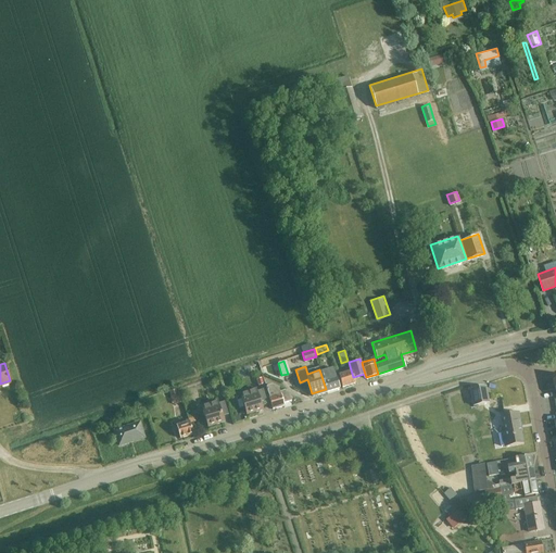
[(319,369),(326,389),(339,386),(332,366),(319,369)]
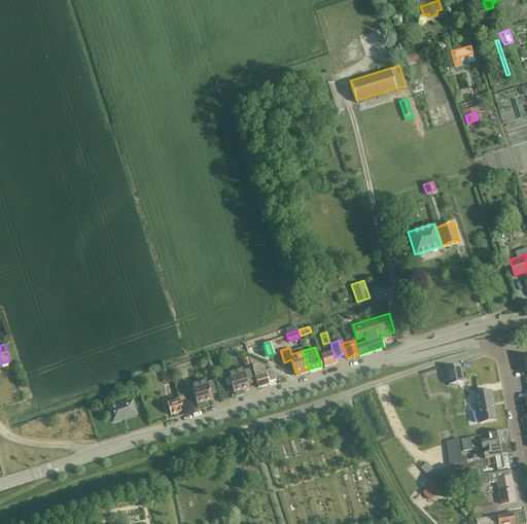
[(336,361),(335,357),(331,347),(329,348),(329,350),(320,353),(323,364),(336,361)]
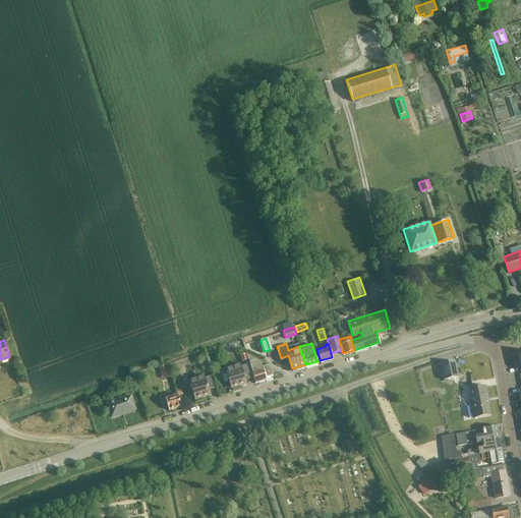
[(165,371),(173,368),(168,356),(160,358),(165,371)]
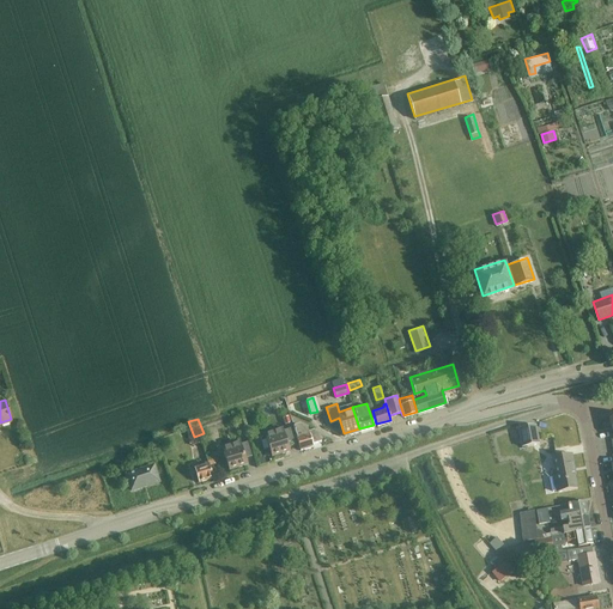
[(311,442),(320,439),(317,431),(313,427),(308,430),(307,425),(298,422),(292,424),(296,433),(295,433),(299,449),(313,444),(311,442)]
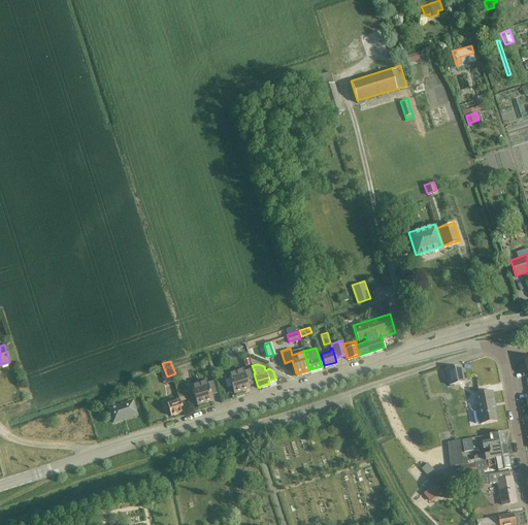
[(447,367),(450,383),(464,380),(461,365),(447,367)]
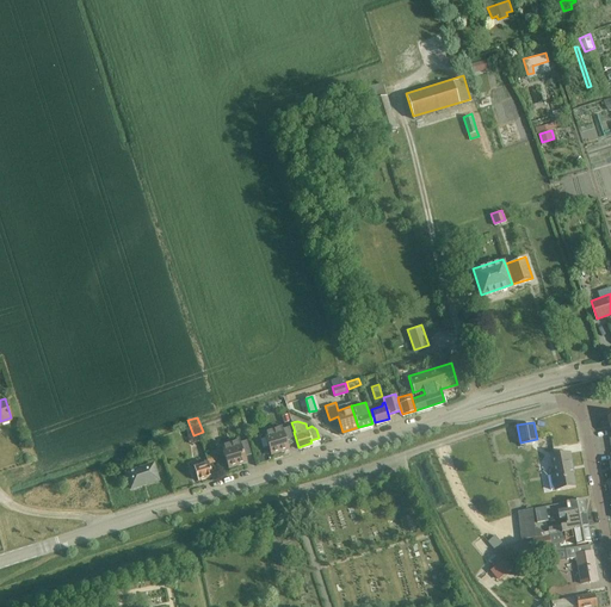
[(263,431),(271,453),(288,447),(285,441),(292,439),(288,426),(282,427),(281,425),(263,431)]
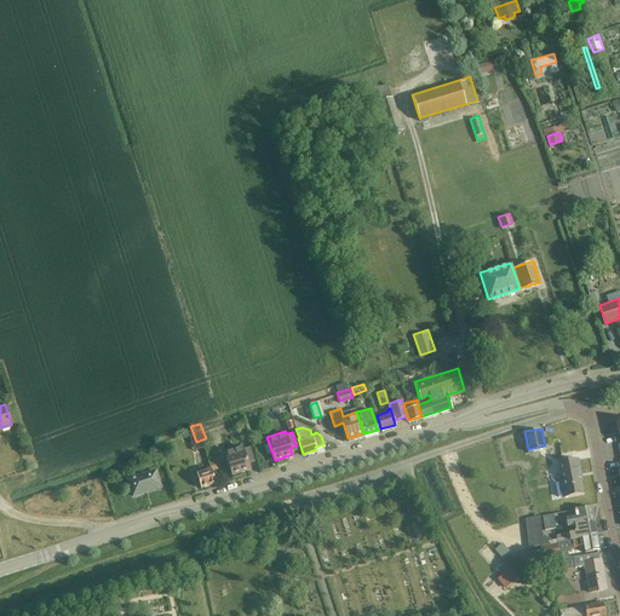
[(224,450),(231,473),(250,468),(247,461),(254,459),(250,445),(242,448),(241,444),(224,450)]
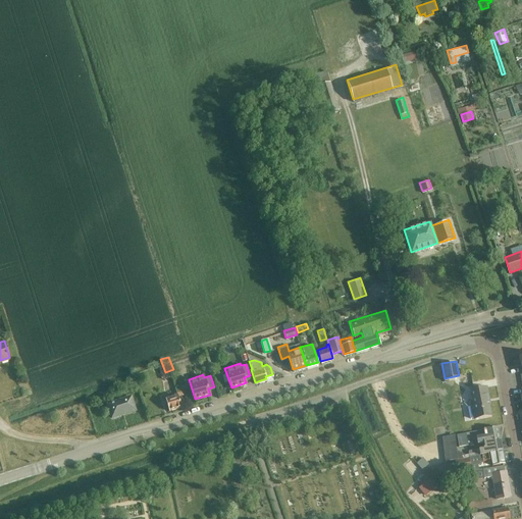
[(468,405),(470,416),(475,416),(475,417),(490,414),(487,395),(488,395),(486,384),(470,387),(473,403),(472,404),(472,405),(468,405)]
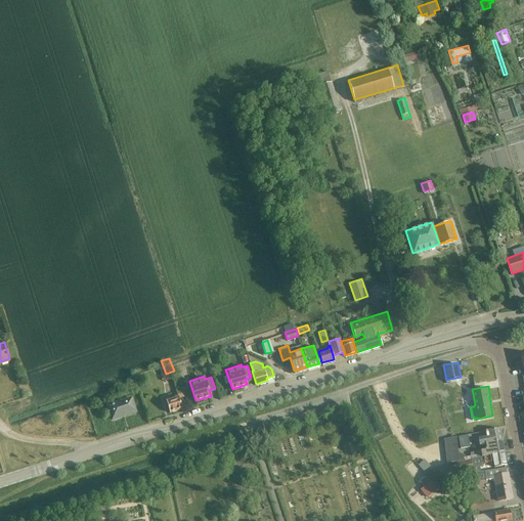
[(181,407),(178,395),(166,399),(170,410),(181,407)]
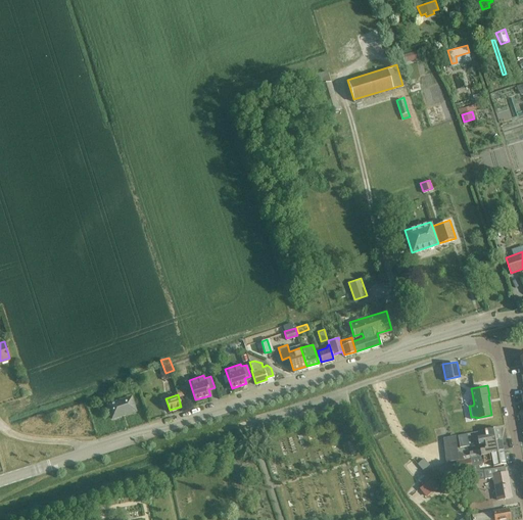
[(112,417),(135,409),(131,396),(107,404),(112,417)]
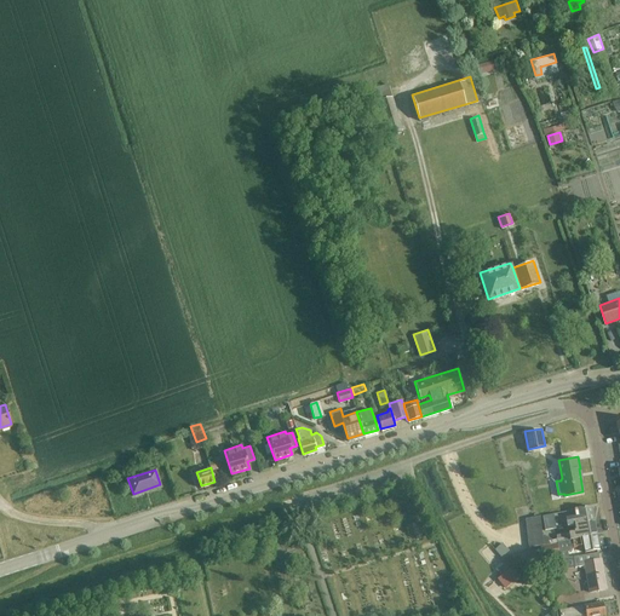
[(574,523),(593,519),(591,505),(574,508),(575,511),(578,511),(578,514),(566,517),(567,524),(574,523)]
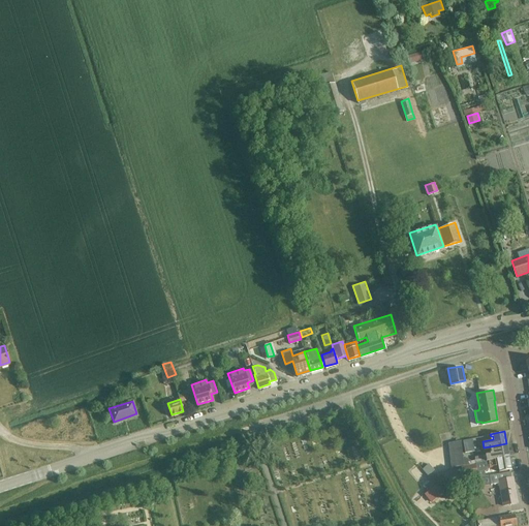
[(463,459),(460,437),(450,439),(454,465),(463,464),(463,459)]
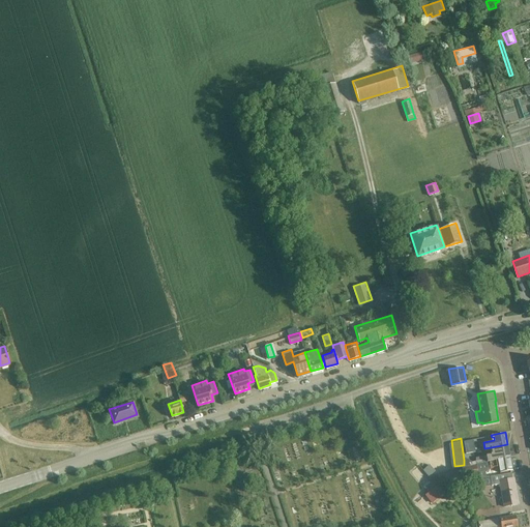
[(471,450),(470,446),(477,445),(475,438),(463,440),(466,451),(471,450)]
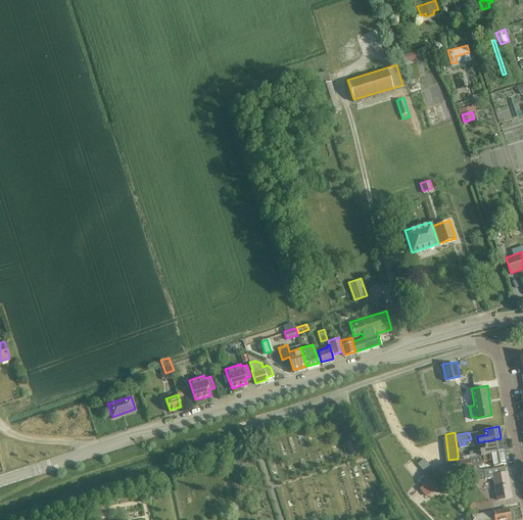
[(481,455),(503,451),(501,438),(484,441),(485,446),(483,446),(483,447),(469,451),(469,452),(458,454),(458,459),(466,457),(470,457),(480,455),(481,455)]
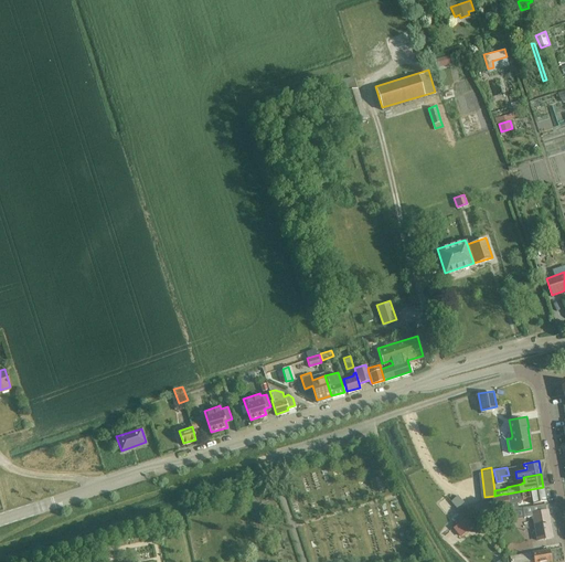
[(543,487),(520,491),(521,498),(531,496),(533,502),(545,500),(543,487)]
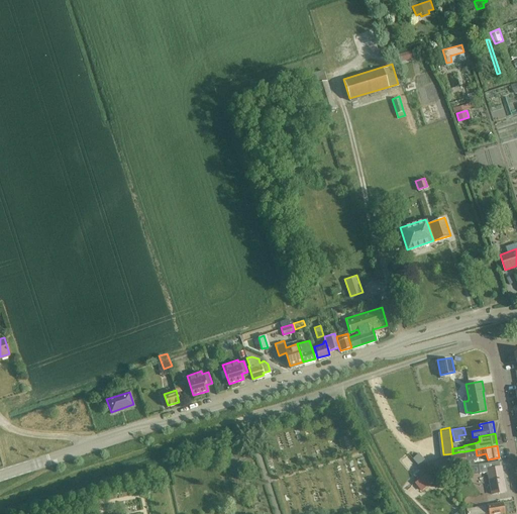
[(467,459),(464,451),(452,453),(454,461),(467,459)]
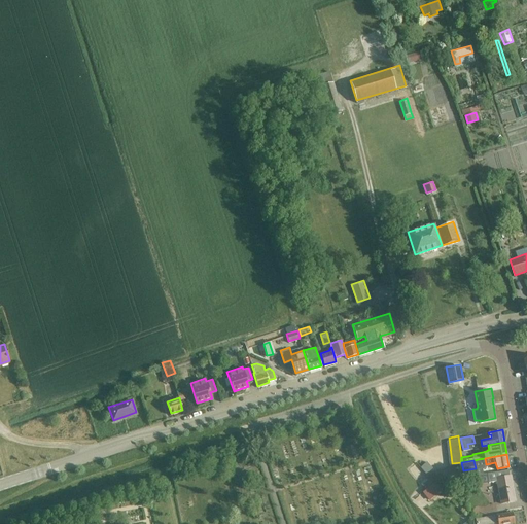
[(416,477),(423,470),(418,464),(412,470),(416,477)]
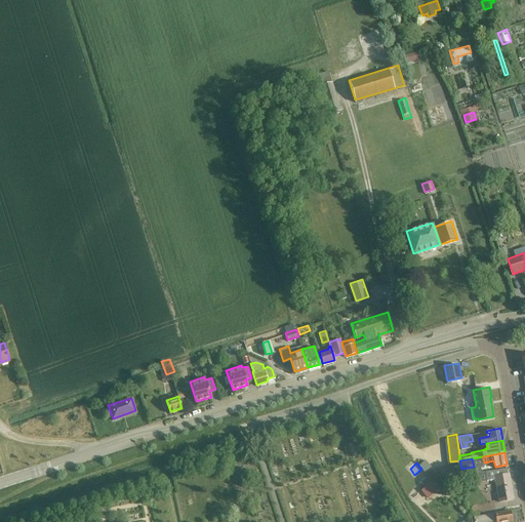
[(486,479),(491,478),(495,477),(499,500),(514,497),(509,473),(507,473),(506,468),(485,472),(486,479)]
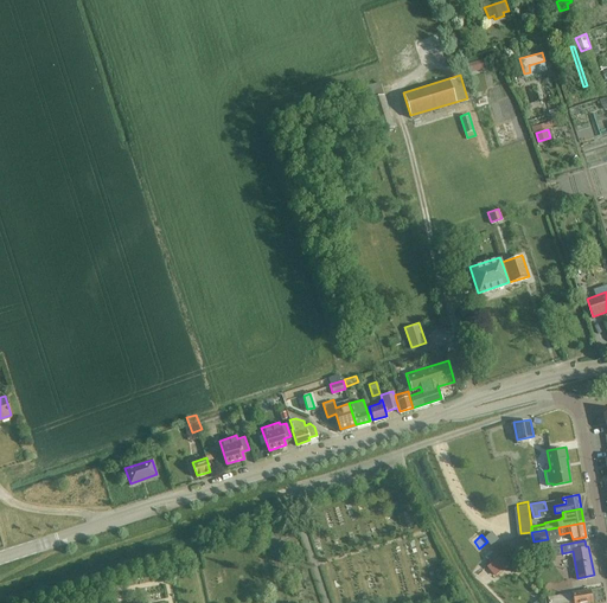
[(502,546),(497,551),(504,559),(509,555),(502,546)]
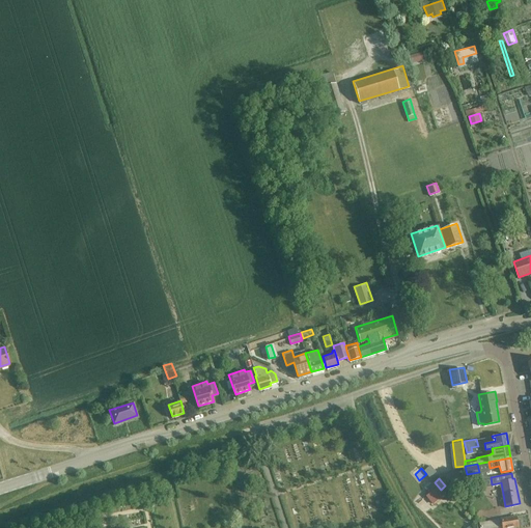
[(436,485),(430,491),(437,499),(443,494),(436,485)]
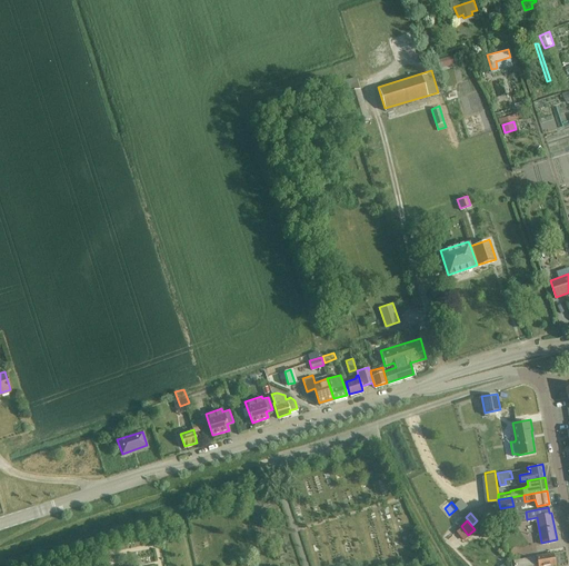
[(519,565),(537,563),(537,565),(543,565),(556,564),(553,552),(512,559),(505,560),(509,565),(508,565),(519,565)]
